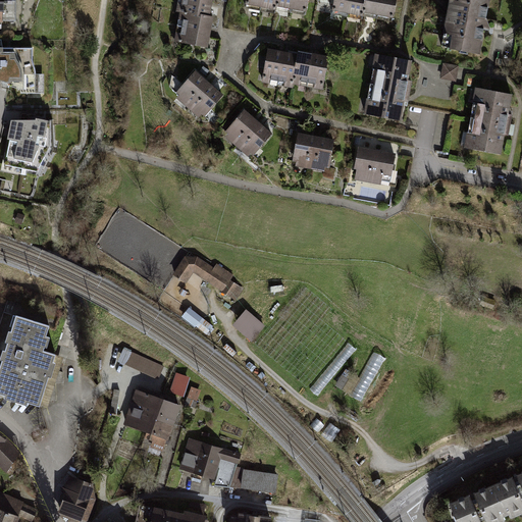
[(4,0),(0,0),(0,21),(2,22),(2,21),(16,21),(16,1),(4,1),(4,0)]
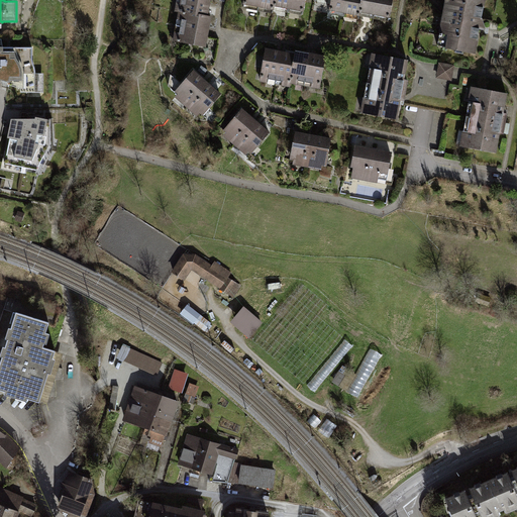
[(213,0),(182,0),(182,2),(211,8),(213,0)]
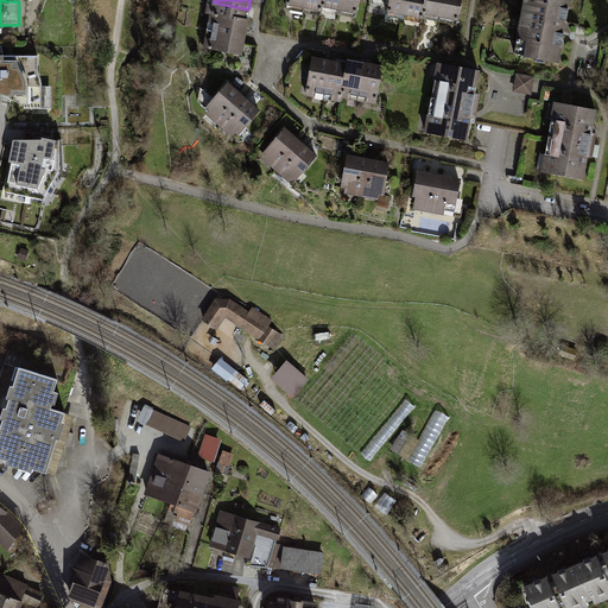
[(290,0),(289,13),(303,17),(305,0),(290,0)]
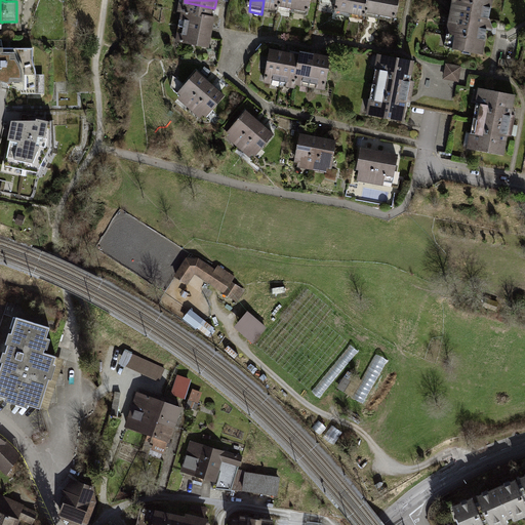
[(277,0),(264,0),(261,14),(274,16),(275,11),(277,0)]
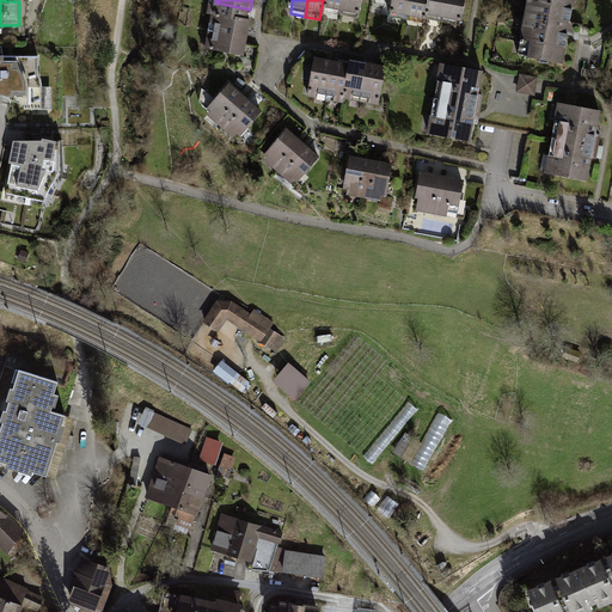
[(323,0),(320,13),(338,17),(341,0),(323,0)]
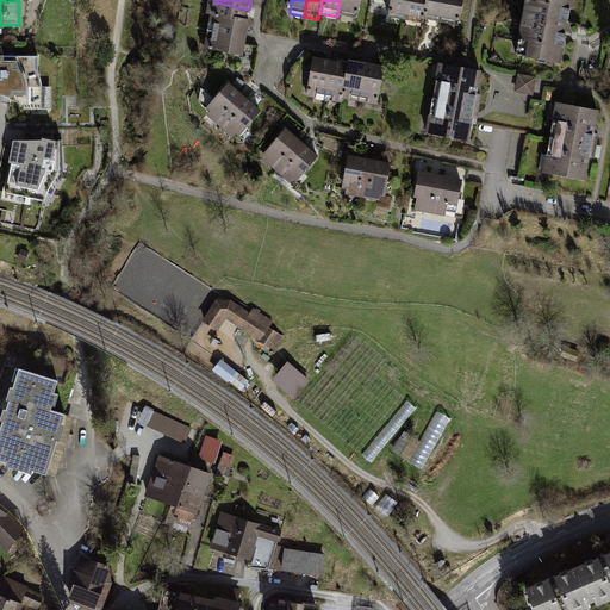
[(356,0),(340,0),(337,17),(353,19),(356,0)]
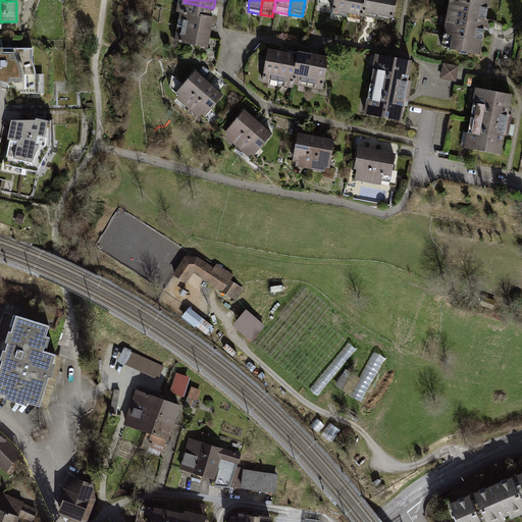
[(335,0),(333,16),(347,18),(350,0),(335,0)]
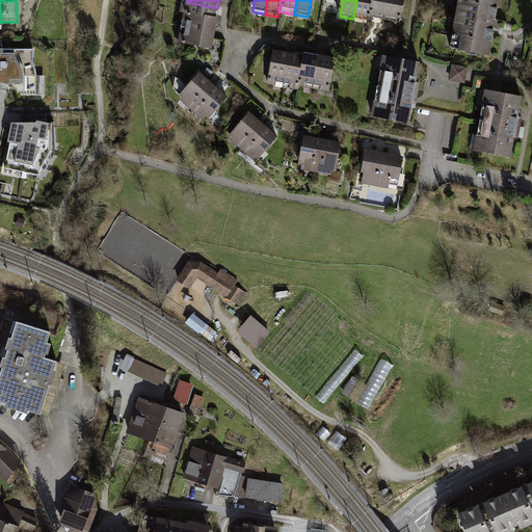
[(370,0),(356,0),(353,19),(367,22),(367,19),(370,0)]
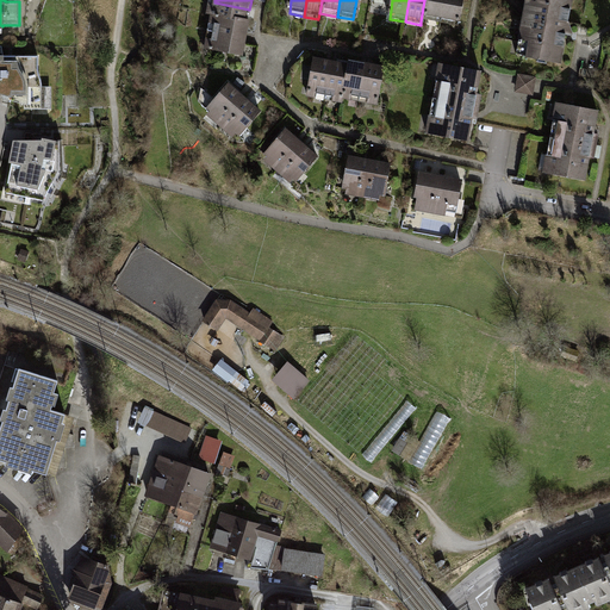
[(424,0),(421,22),(440,25),(444,0),(424,0)]
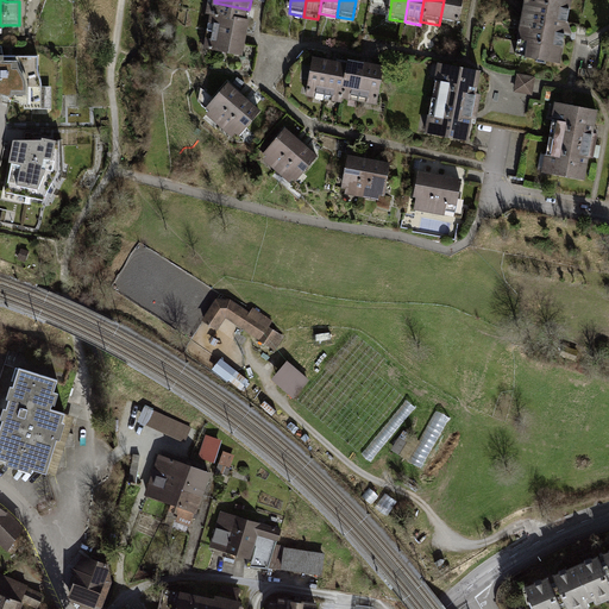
[(444,0),(439,25),(456,30),(463,0),(444,0)]
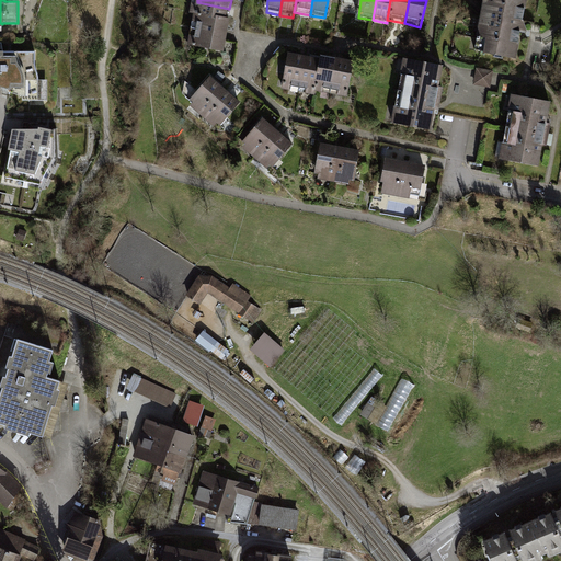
[(492,0),(481,61),(516,68),(528,0),(492,0)]
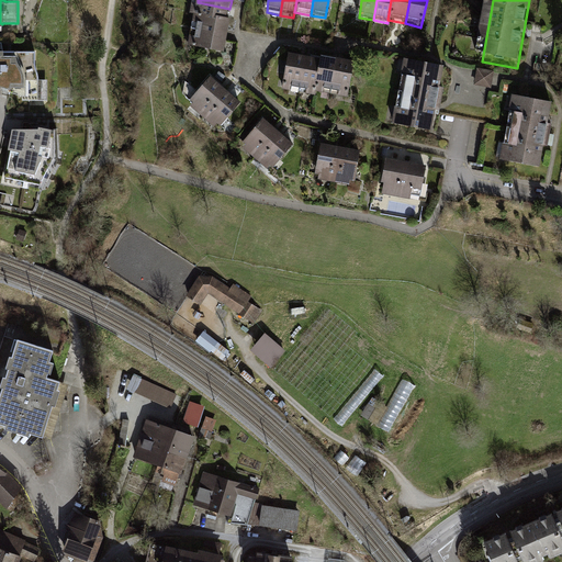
[(226,25),(229,9),(198,2),(194,19),(198,19),(226,25)]
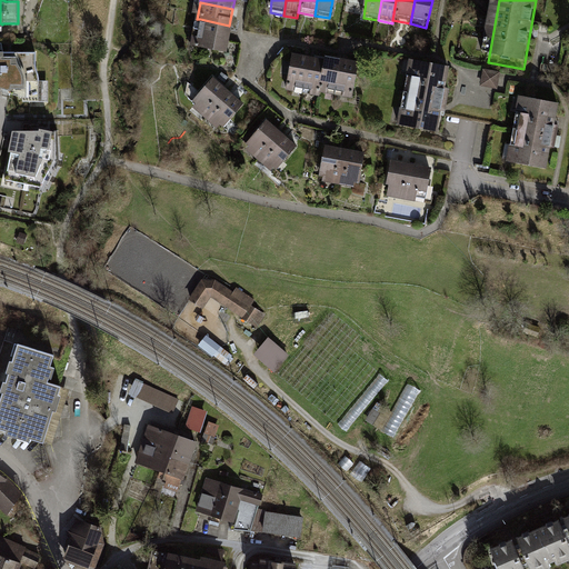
[(229,26),(200,19),(198,35),(229,41),(232,27),(229,26)]
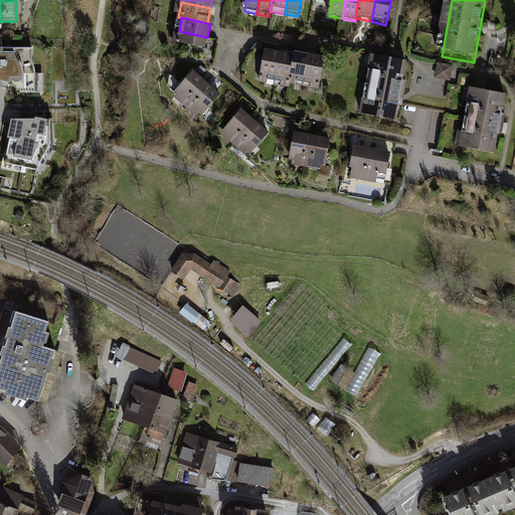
[(204,52),(207,37),(179,31),(176,46),(204,52)]
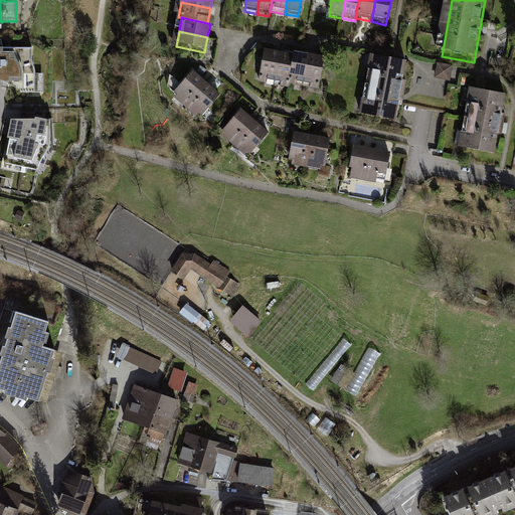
[(0,47),(0,79),(7,81),(18,84),(18,89),(35,89),(35,70),(34,67),(32,60),(32,47),(0,47)]
